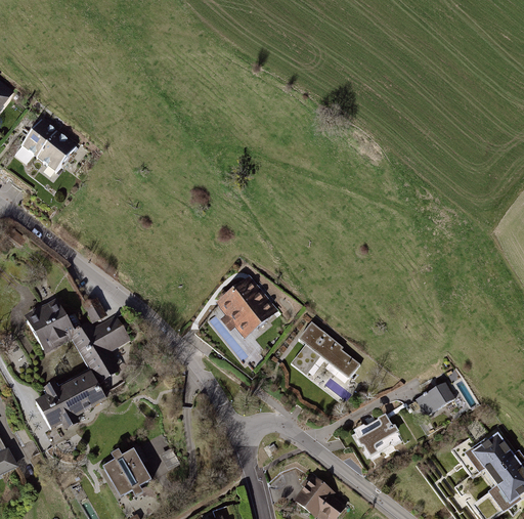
[(0,111),(16,89),(0,76),(0,111)]
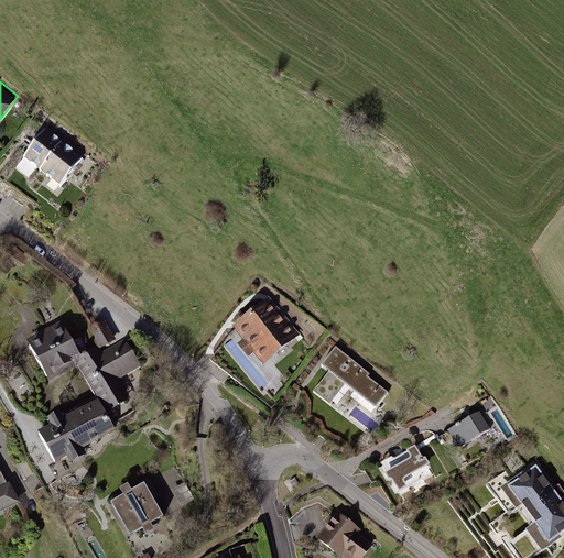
[(83,154),(46,126),(25,154),(62,182),(83,154)]
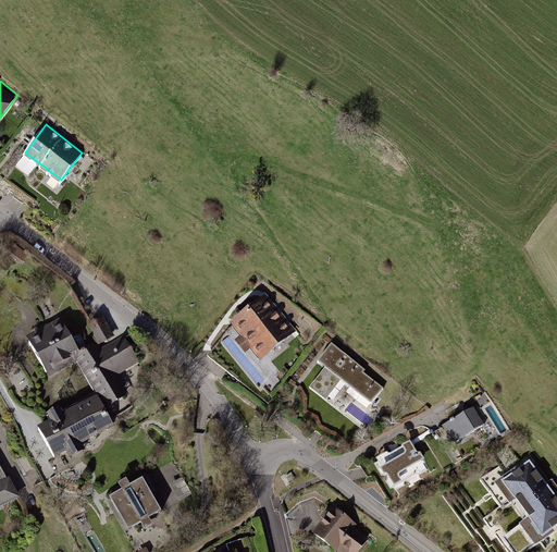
[(267,291),(231,321),(261,358),(297,328),(267,291)]
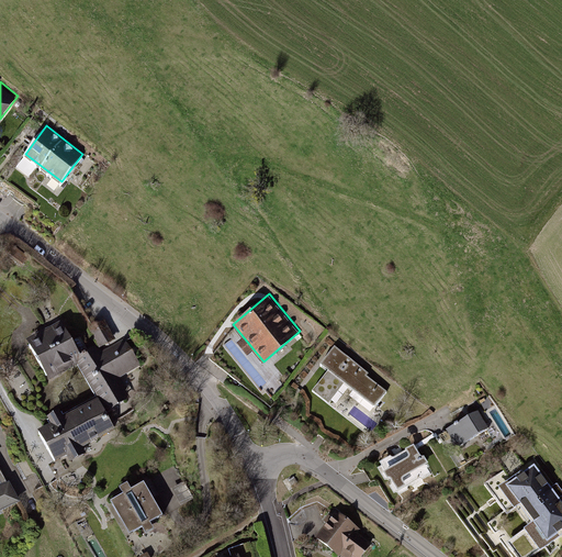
[(104,316),(89,326),(100,343),(115,334),(104,316)]
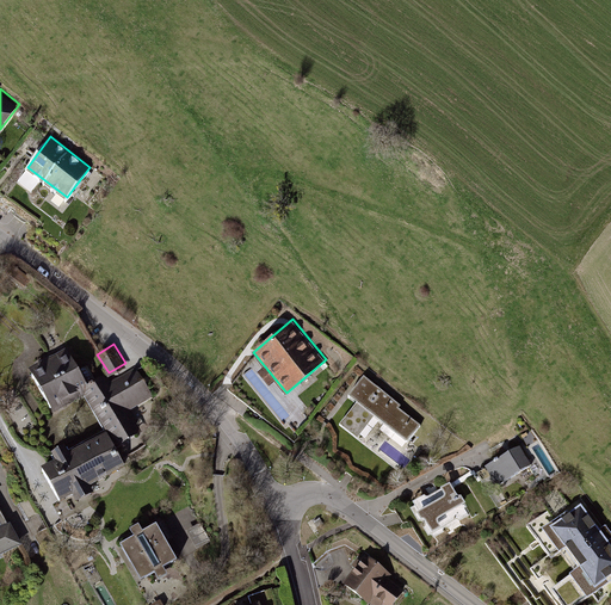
[(66,346),(29,366),(54,409),(85,394),(87,382),(66,346)]
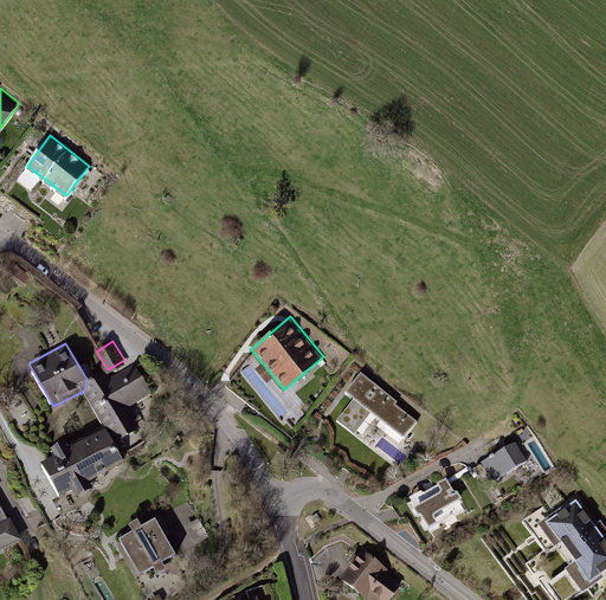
[(103,369),(86,379),(84,391),(105,426),(115,442),(140,425),(127,405),(153,388),(134,361),(108,378),(103,369)]
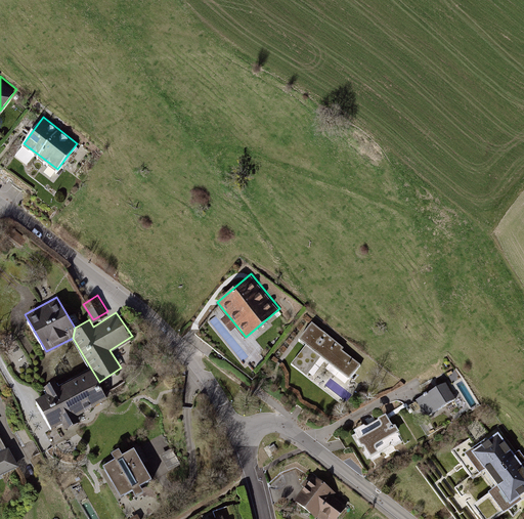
[(344,344),(310,319),(298,338),(351,376),(361,361),(341,347),(344,344)]
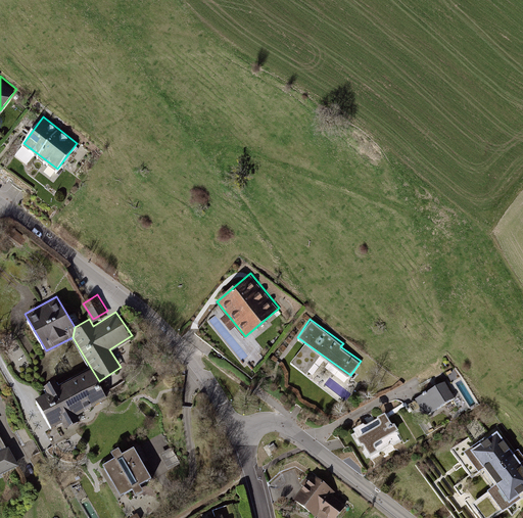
[(47,393),(36,399),(52,429),(62,423),(65,429),(80,421),(76,415),(107,396),(99,381),(91,368),(58,386),(55,380),(44,387),(47,393)]
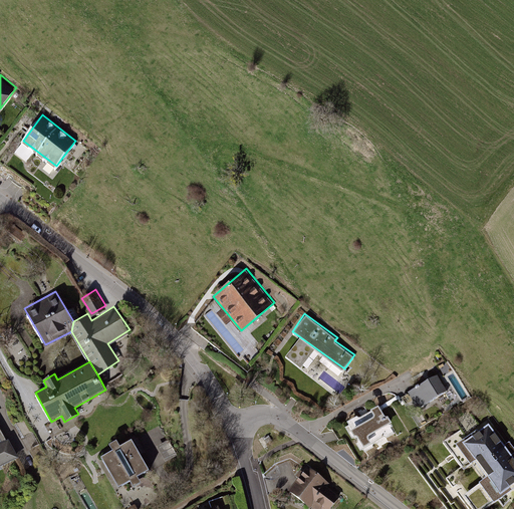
[(438,372),(408,390),(418,408),(435,398),(438,403),(455,393),(451,386),(447,389),(438,372)]
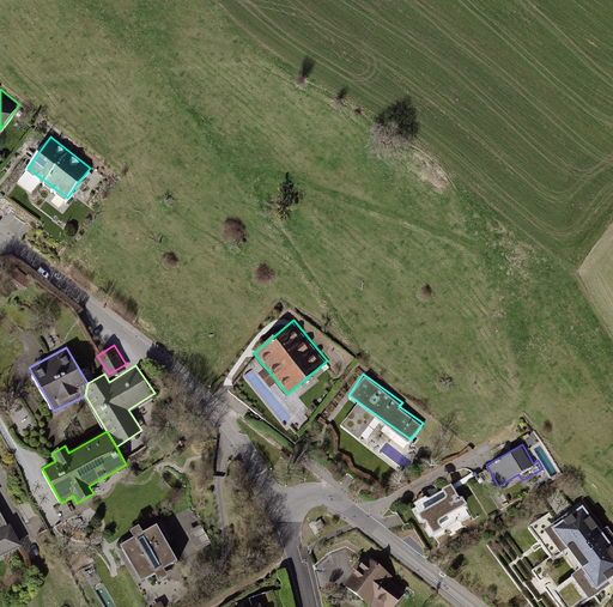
[(451,483),(419,503),(431,523),(449,514),(456,524),(463,520),(467,524),(477,519),(471,508),(467,509),(451,483)]
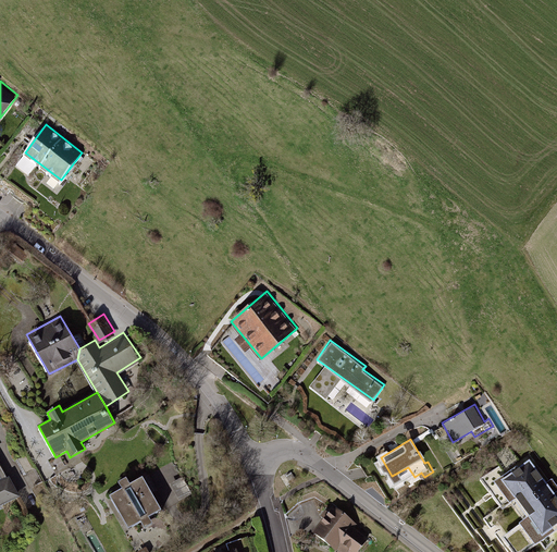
[(518,464),(495,480),(511,502),(516,499),(528,515),(519,522),(534,542),(556,525),(556,495),(553,490),(556,487),(556,482),(552,476),(545,480),(529,458),(519,465),(518,464)]
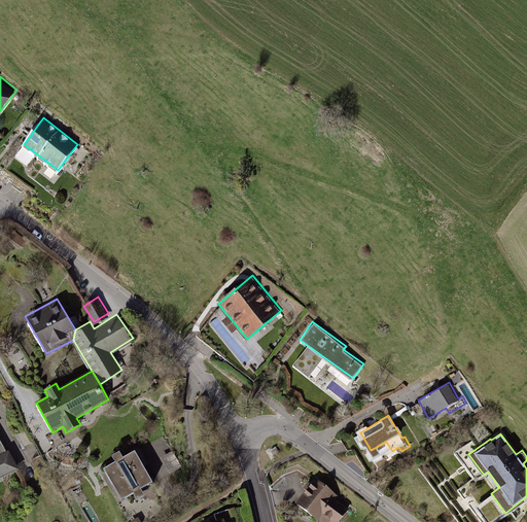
[(0,478),(19,468),(9,450),(0,454),(0,478)]
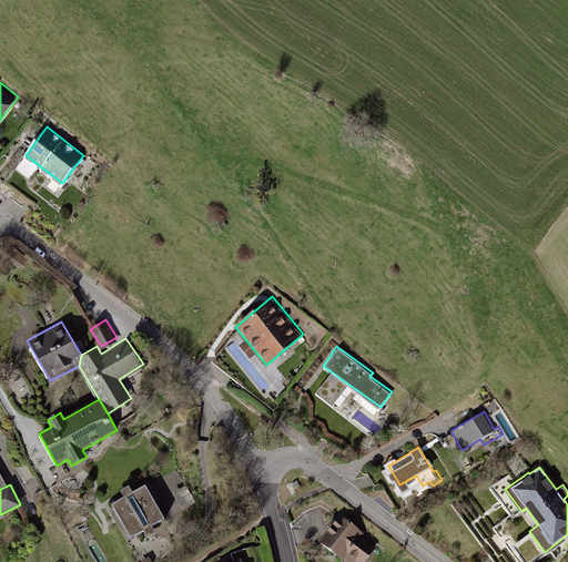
[(124,498),(113,504),(132,538),(144,530),(149,537),(156,532),(152,525),(165,518),(145,484),(132,492),(129,486),(121,491),(124,498)]
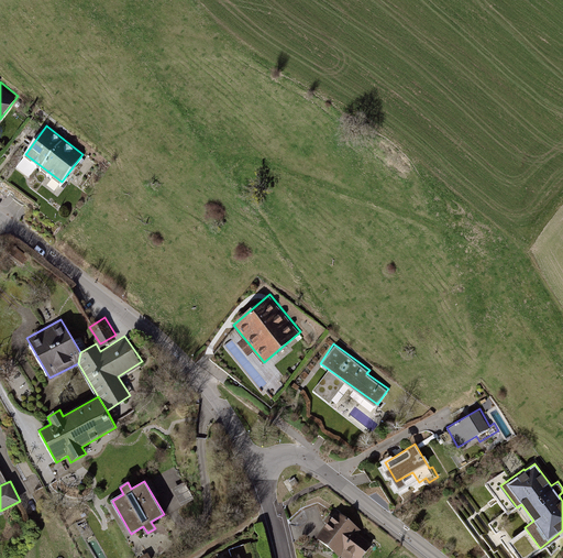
[(337,509),(317,535),(348,557),(350,557),(353,554),(359,557),(360,557),(373,540),(356,529),(360,525),(337,509)]
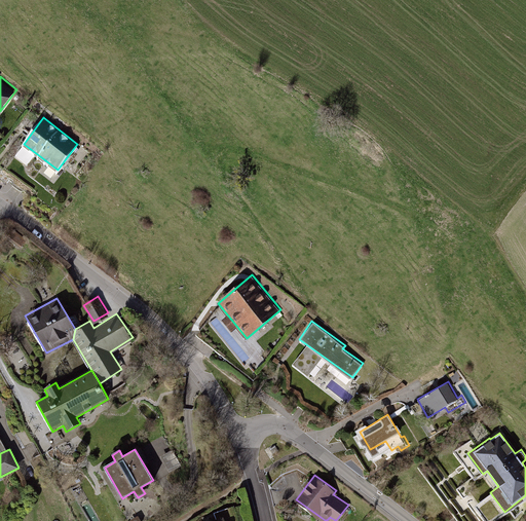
[(218,520),(215,520),(238,520),(239,520),(233,506),(215,512),(218,520)]
